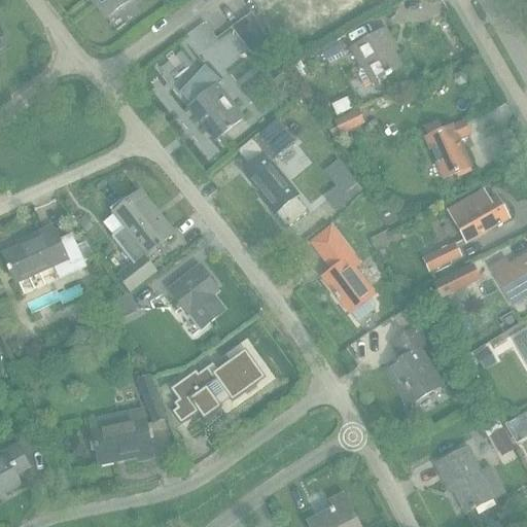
[(91,0),(105,19),(128,0),(85,0),(91,0)]
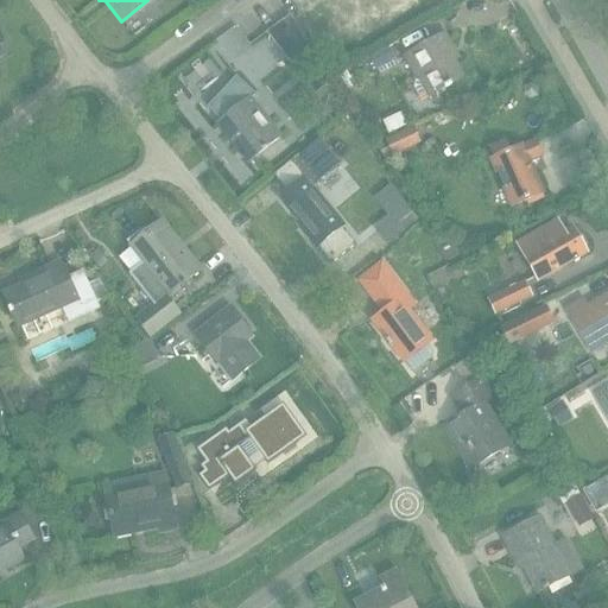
[(381,0),(394,20),(425,1),(424,0),(317,0),(335,30),(354,18),(350,12),(369,0),(381,0)]
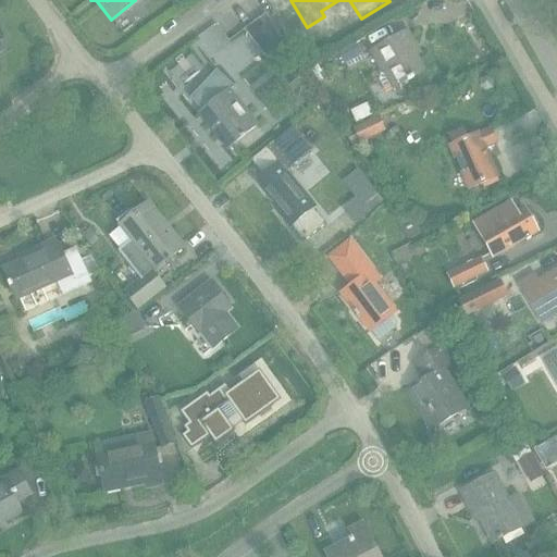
[(393,89),(421,72),(410,52),(416,49),(406,32),(371,51),(393,89)]
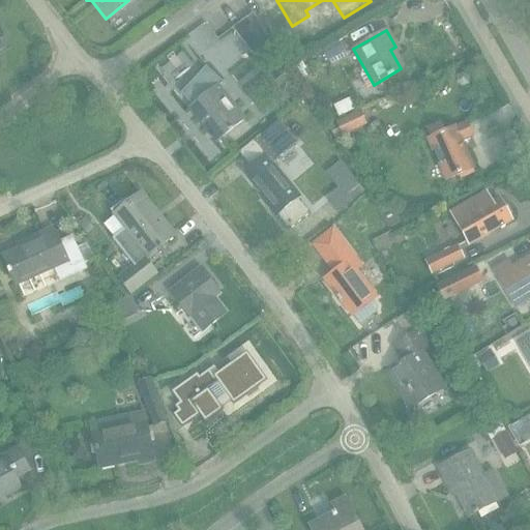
[(219,139),(244,119),(217,86),(222,82),(206,67),(180,93),(192,107),(189,109),(199,120),(202,118),(219,139)]
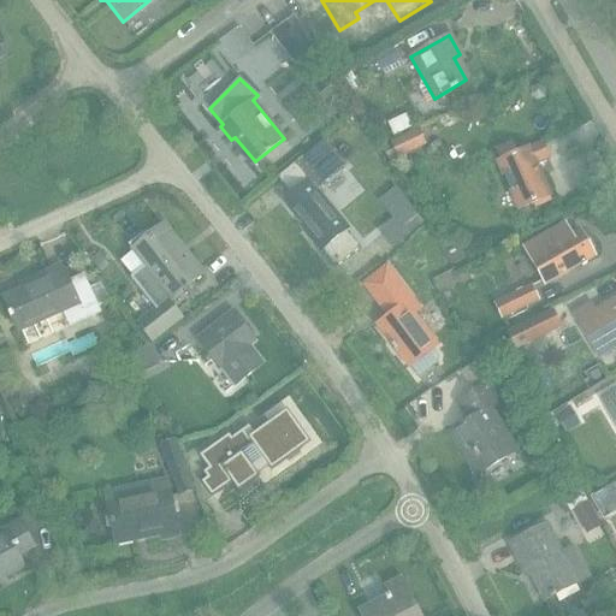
[(418,129),(389,142),(395,155),(424,142),(418,129)]
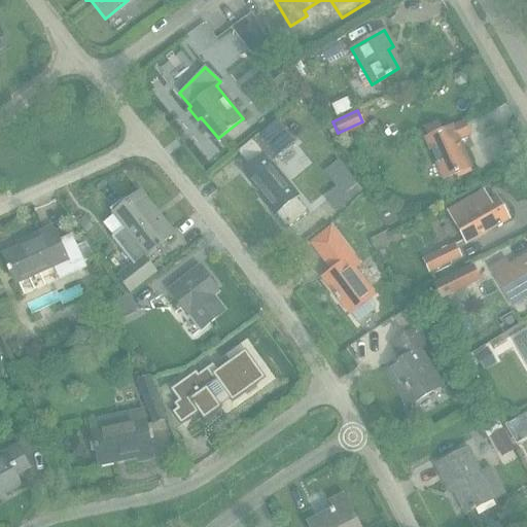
[(276,119),(237,151),(249,166),(243,171),(265,199),(262,201),(274,214),(275,214),(287,229),(308,211),(296,197),(270,163),(294,142),(276,119)]
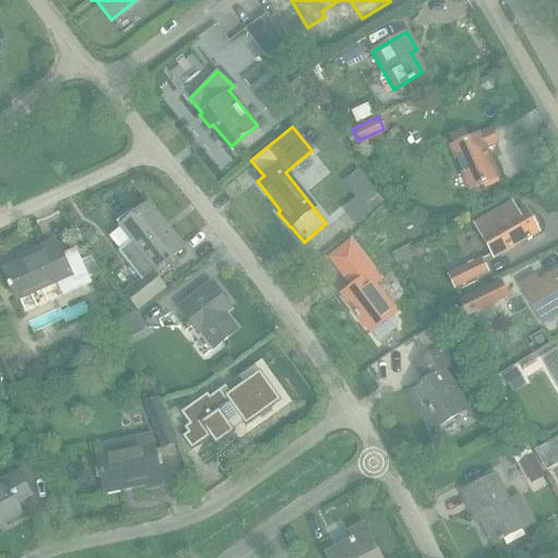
[(484,149),(497,144),(490,130),(451,147),(470,190),(483,183),(485,187),(498,181),(484,149)]
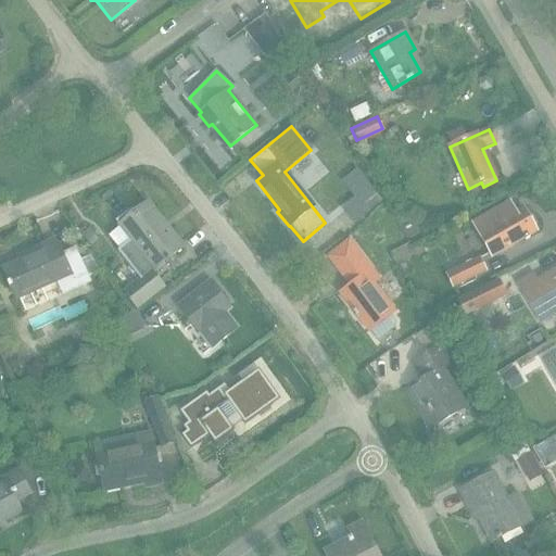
[(152,272),(182,247),(148,203),(133,214),(129,210),(116,220),(131,240),(118,250),(141,278),(124,292),(137,307),(163,286),(152,272)]
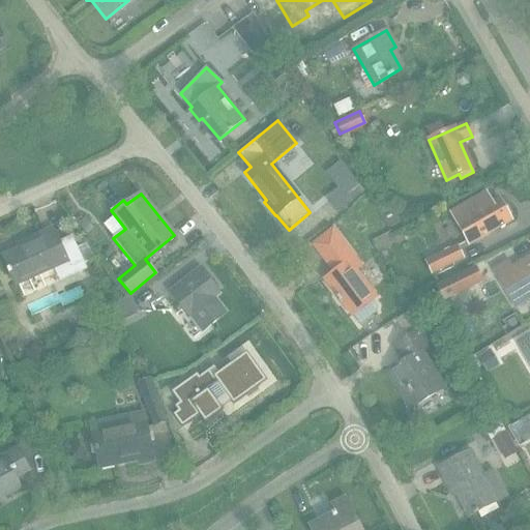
[(476,241),(511,221),(499,199),(490,204),(483,194),(451,212),(462,230),(468,227),(476,241)]
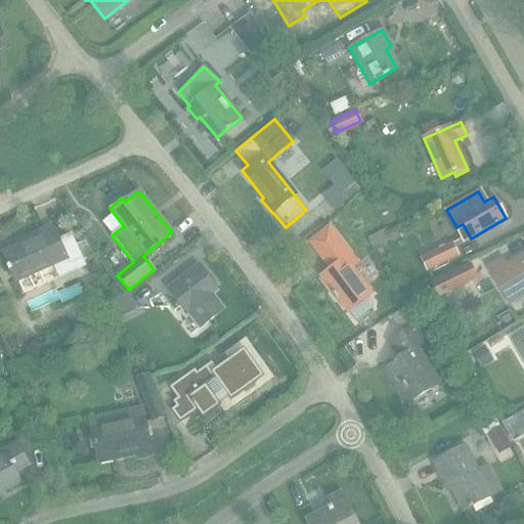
[(60,277),(74,271),(56,232),(44,237),(43,235),(4,253),(16,281),(55,263),(60,277)]
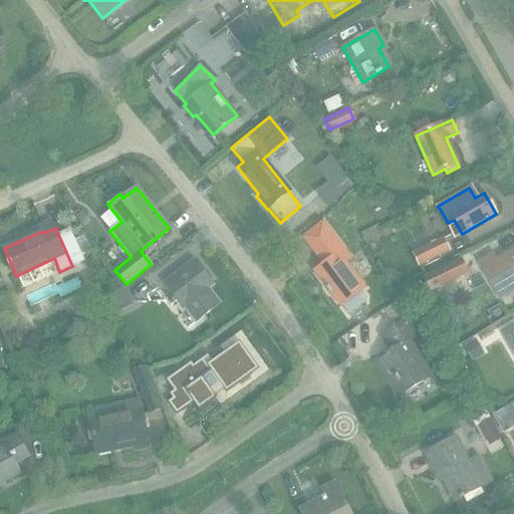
[(340,305),(363,288),(338,254),(343,250),(330,232),(311,247),(324,264),(315,271),(340,305)]
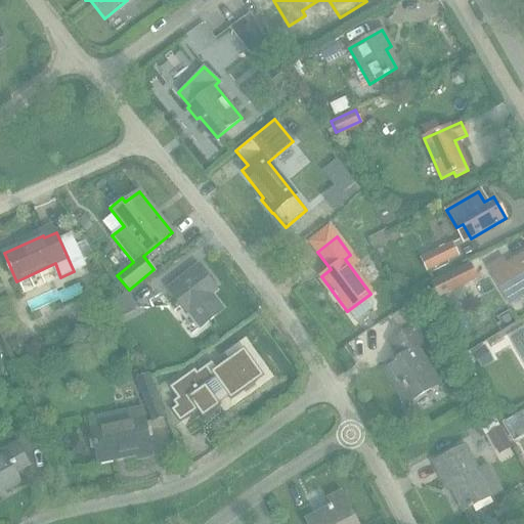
[(428,272),(459,256),(452,245),(422,260),(428,272)]
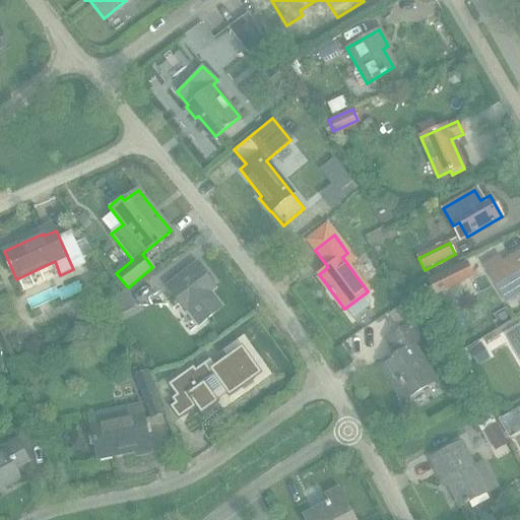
[(518,290),(519,288),(519,253),(502,264),(498,256),(484,264),(507,302),(519,294),(518,290)]
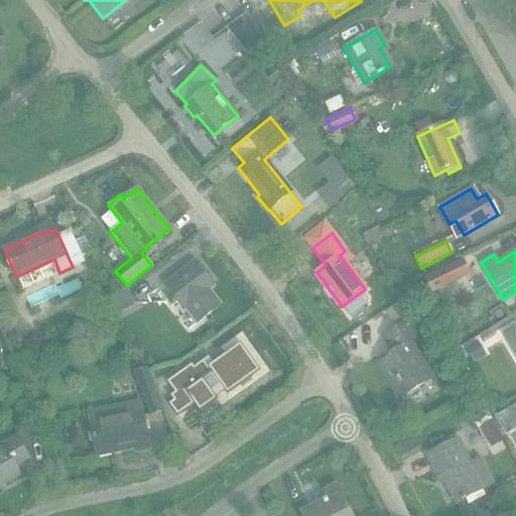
[(422,277),(429,292),(469,272),(462,258),(422,277)]
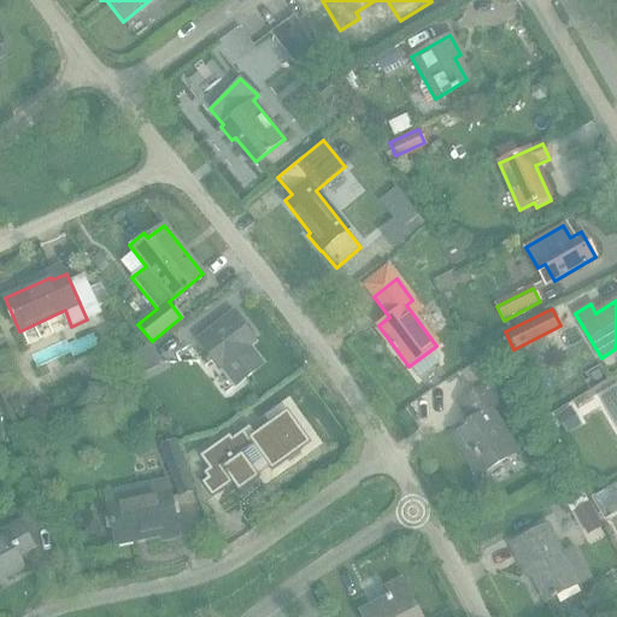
[(235,387),(265,363),(245,338),(250,333),(233,311),(198,340),(235,387)]
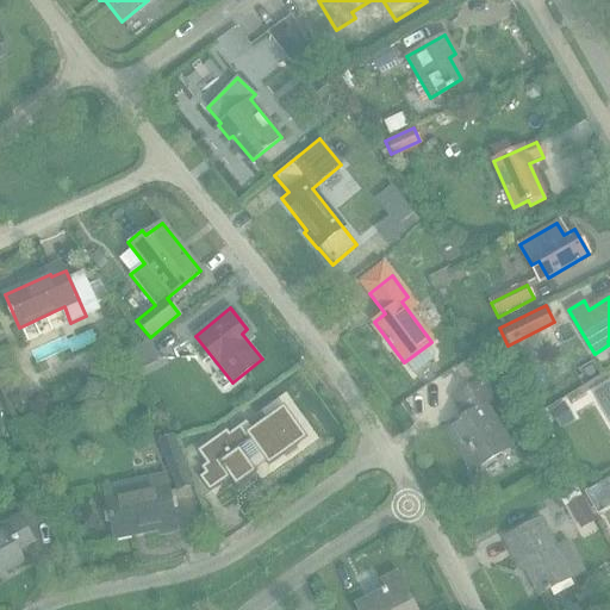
[(126,375),(159,360),(150,343),(118,359),(126,375)]
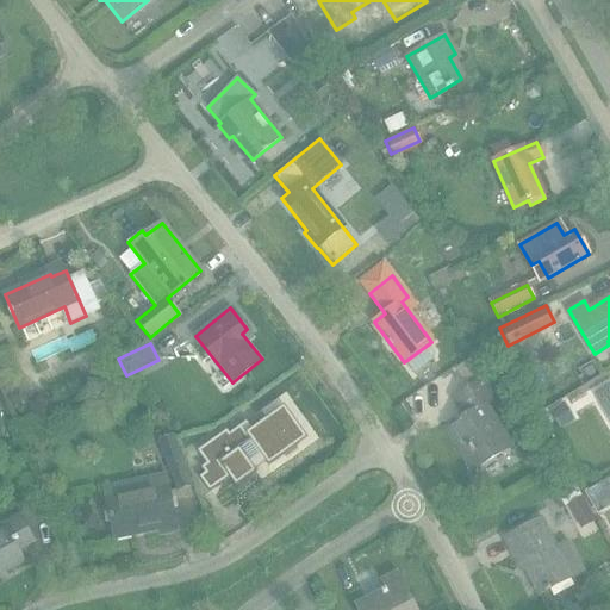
[(477,355),(436,380),(446,397),(486,372),(477,355)]
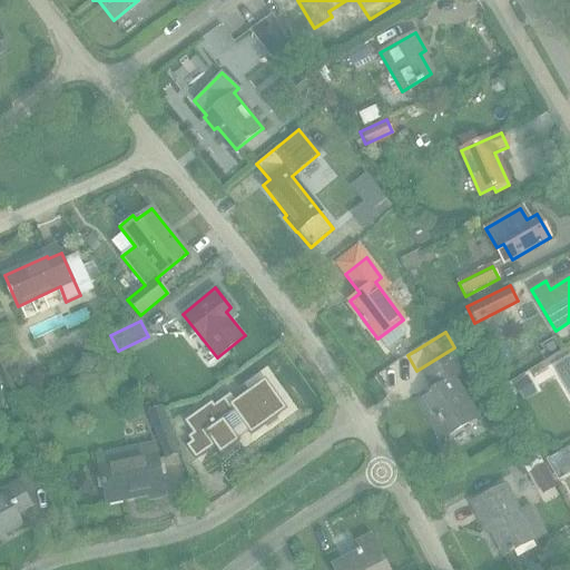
[(441,440),(477,419),(452,380),(462,373),(451,355),(422,373),(433,390),(416,401),(441,440)]
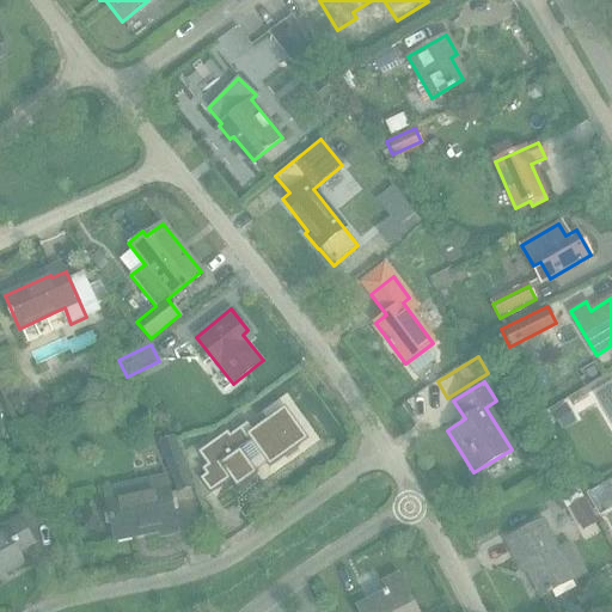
[(611,389),(599,397),(611,418),(611,389)]
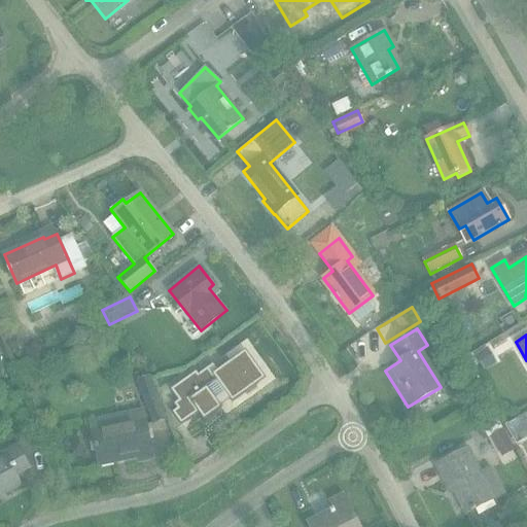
[(196,371),(169,389),(177,400),(173,403),(176,408),(171,412),(180,425),(198,413),(203,420),(221,408),(219,405),(227,397),(232,402),(254,386),(257,384),(248,371),(254,367),(243,351),(215,371),(210,364),(198,374),(196,371)]
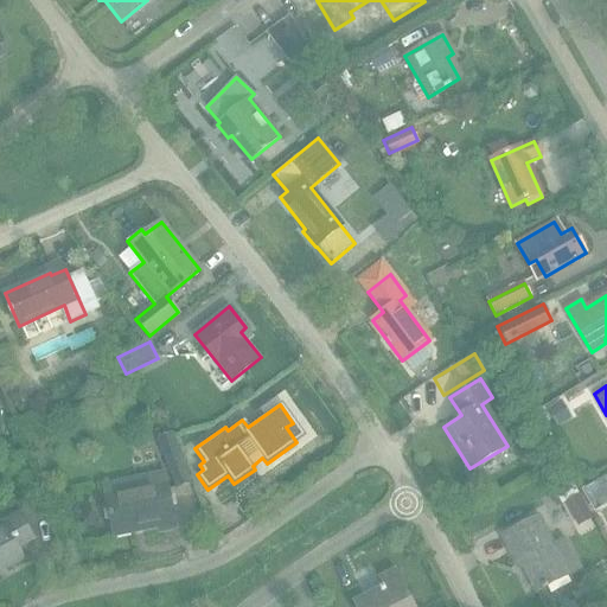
[(177,487),(191,483),(173,434),(158,440),(177,487)]
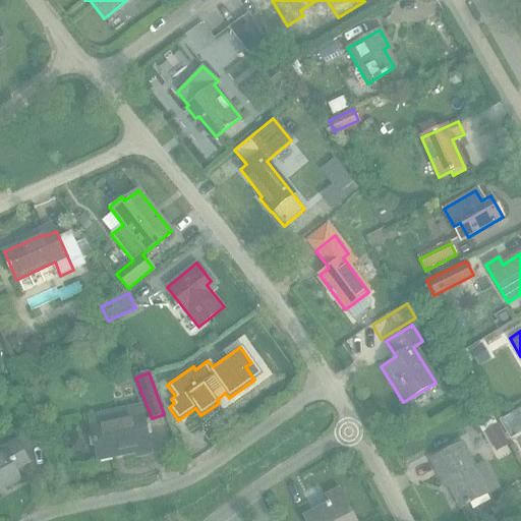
[(90,416),(91,424),(98,459),(136,451),(137,455),(151,453),(141,406),(90,416)]
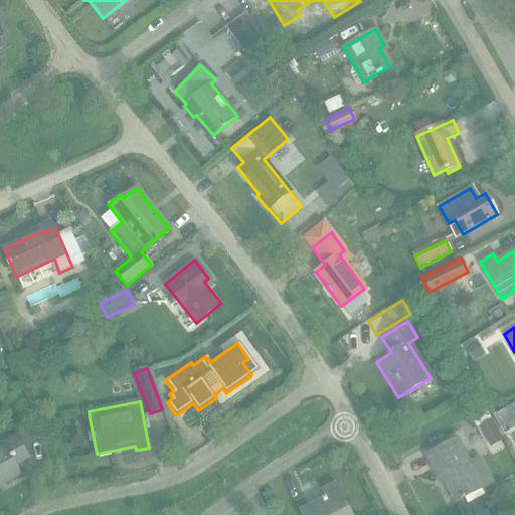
[(514,401),(493,415),(503,433),(514,424),(514,401)]
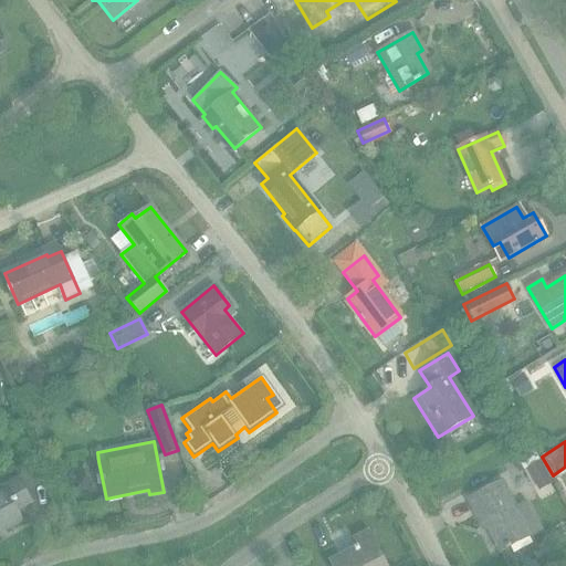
[(18,511),(32,502),(18,477),(2,485),(6,491),(0,493),(0,532),(22,520),(18,511)]
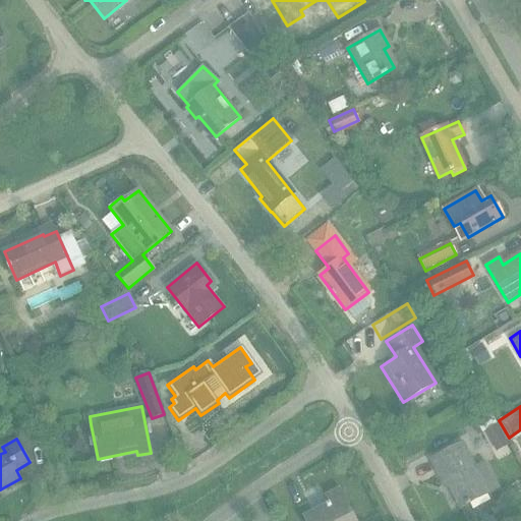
[(450,486),(461,508),(498,488),(484,464),(475,469),(462,444),(431,460),(446,487),(450,486)]
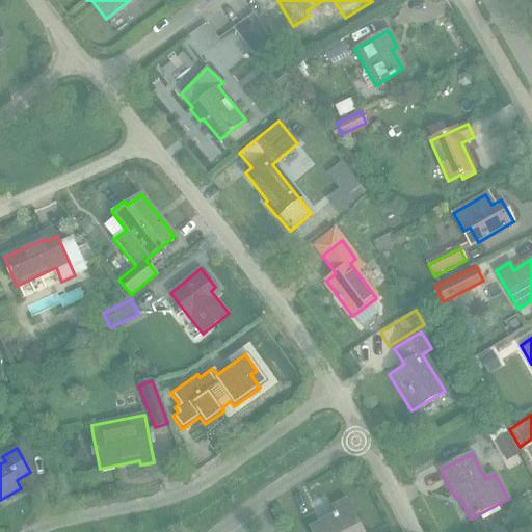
[(364,531),(347,500),(329,509),(334,519),(311,531),(364,531)]
